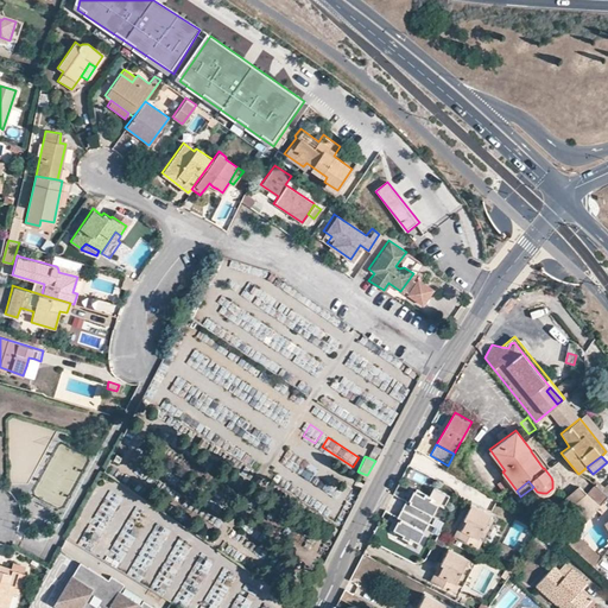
[(607,485),(606,487),(601,483),(597,487),(607,496),(607,494),(607,485)]
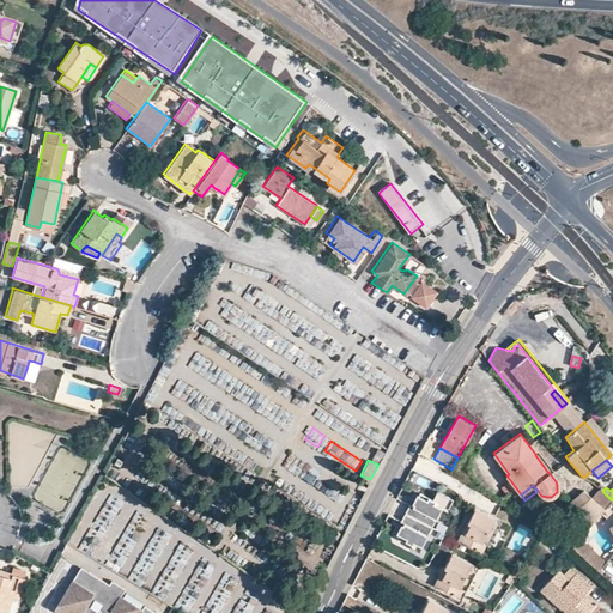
[(602,491),(599,489),(590,497),(582,490),(560,510),(583,532),(612,501),(602,491)]
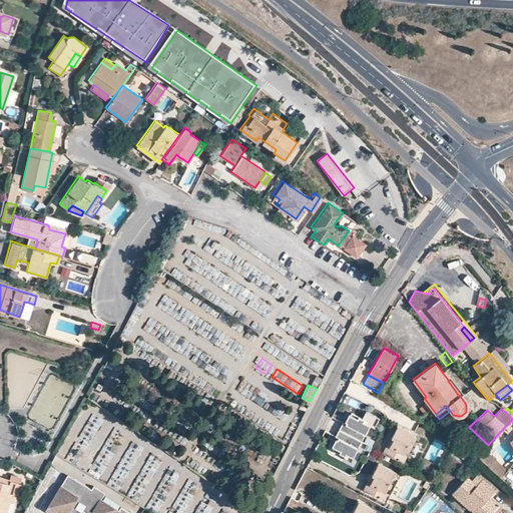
[(91,413),(67,461),(107,481),(112,471),(106,469),(118,445),(108,440),(96,463),(84,457),(103,419),(91,413)]
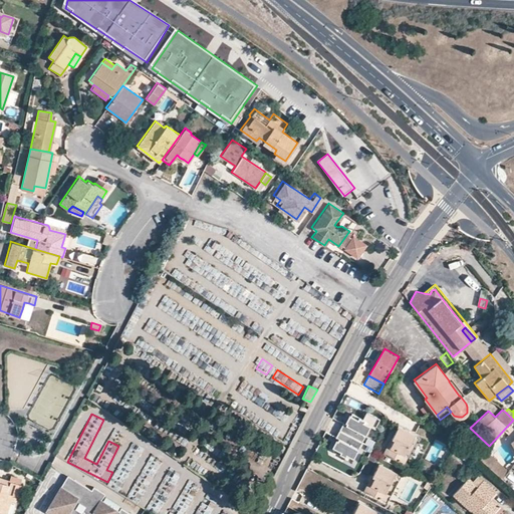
[(345,426),(340,436),(360,446),(370,427),(365,425),(366,423),(360,420),(358,423),(353,420),(349,428),(345,426)]
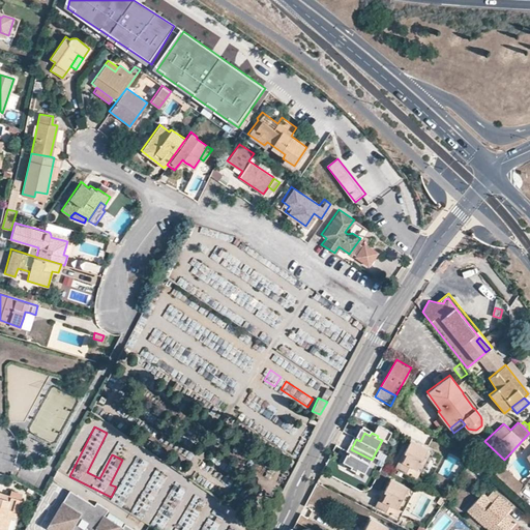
[(417,470),(420,463),(427,465),(433,452),(410,440),(404,452),(406,454),(399,469),(416,478),(420,471),(417,470)]
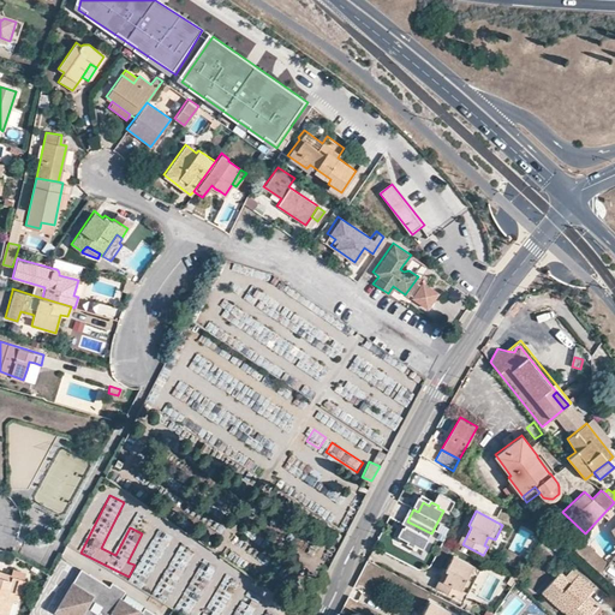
[(417,547),(423,549),(431,533),(407,521),(400,537),(410,543),(408,547),(416,550),(417,547)]
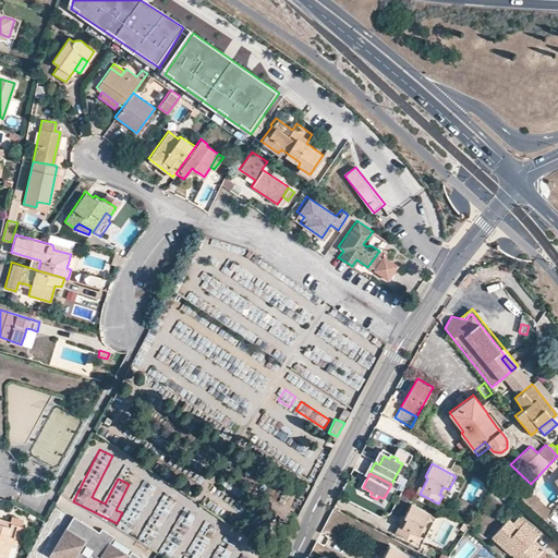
[(427,478),(425,476),(416,493),(420,494),(427,478)]
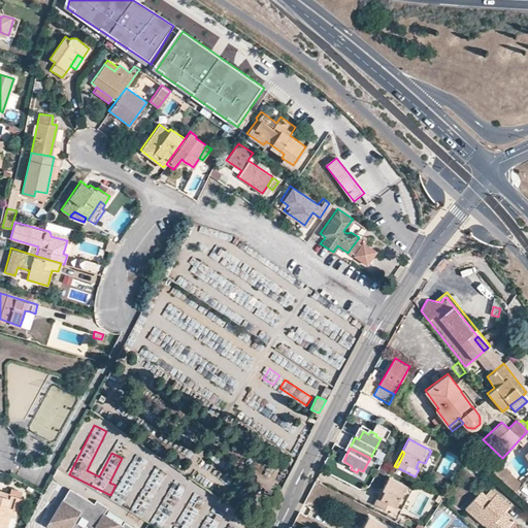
[(137,455),(109,496),(121,504),(149,462),(137,455)]
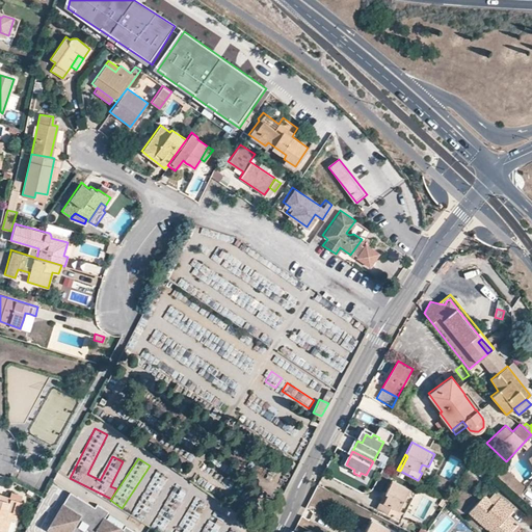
[(422,473),(424,474),(428,467),(422,464),(419,472),(422,473)]
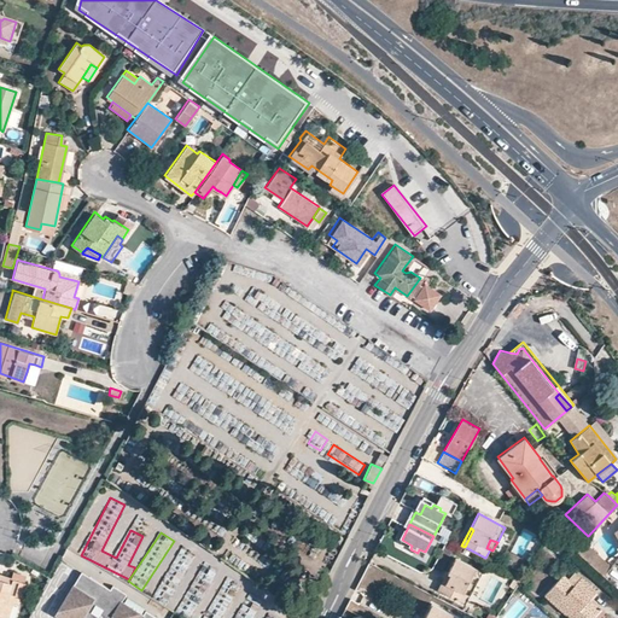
[(586,560),(593,551),(583,542),(575,551),(586,560)]
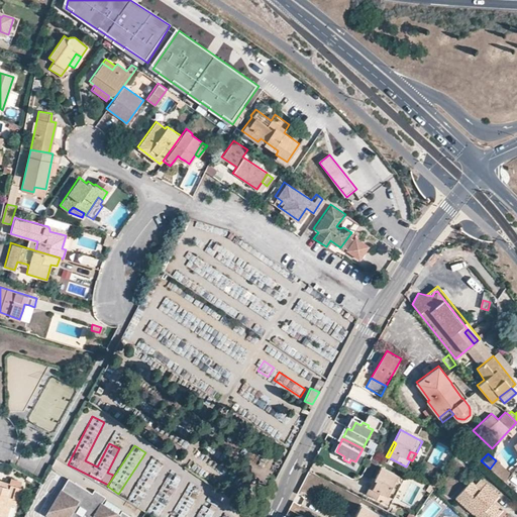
[(143,508),(161,461),(148,457),(130,503),(143,508)]
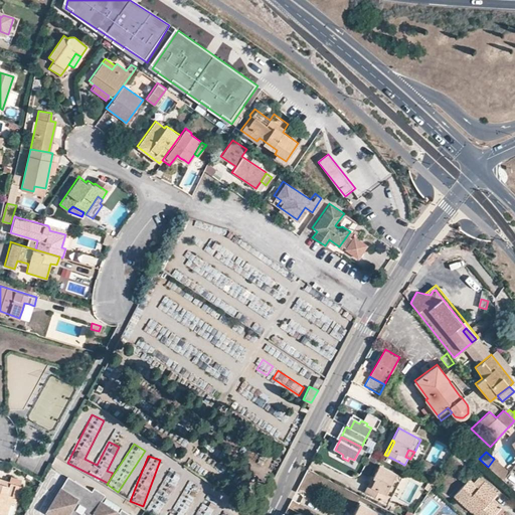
[(494,459),(488,467),(503,480),(509,472),(494,459)]
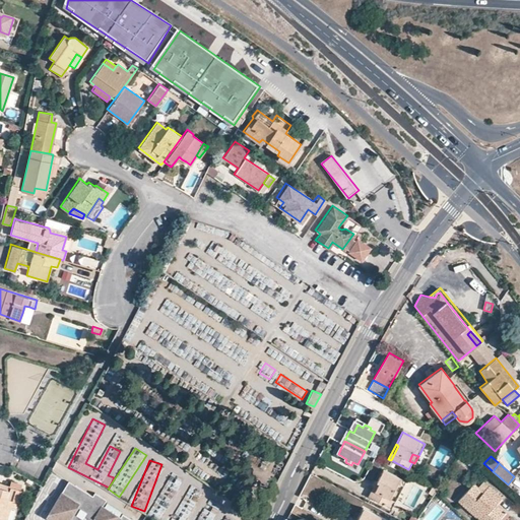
[(383,469),(376,482),(379,483),(371,498),(389,507),(392,500),(390,499),(393,492),(399,494),(405,481),(383,469)]
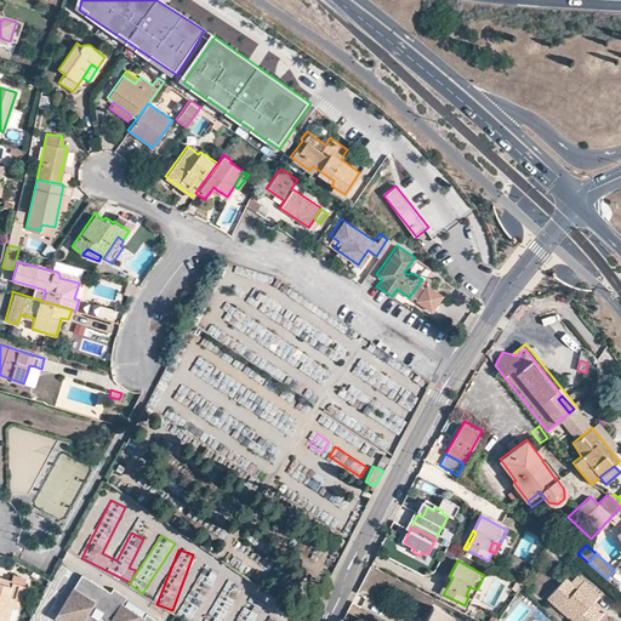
[(192,620),(195,620),(215,574),(200,569),(181,616),(192,620)]
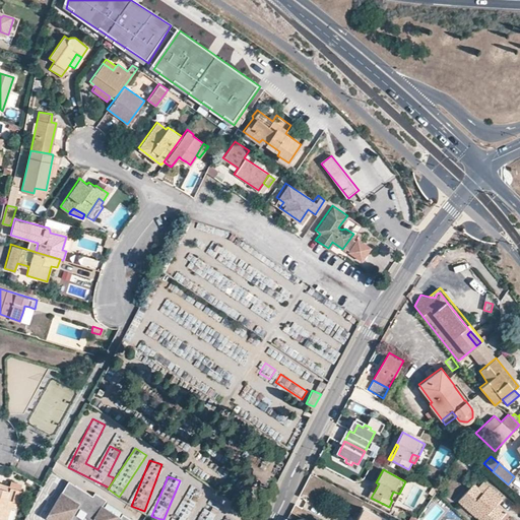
[(129,519),(130,519),(120,512),(118,516),(101,505),(105,498),(93,491),(91,495),(68,479),(61,491),(64,493),(60,499),(57,497),(49,508),(46,514),(54,519),(129,519)]
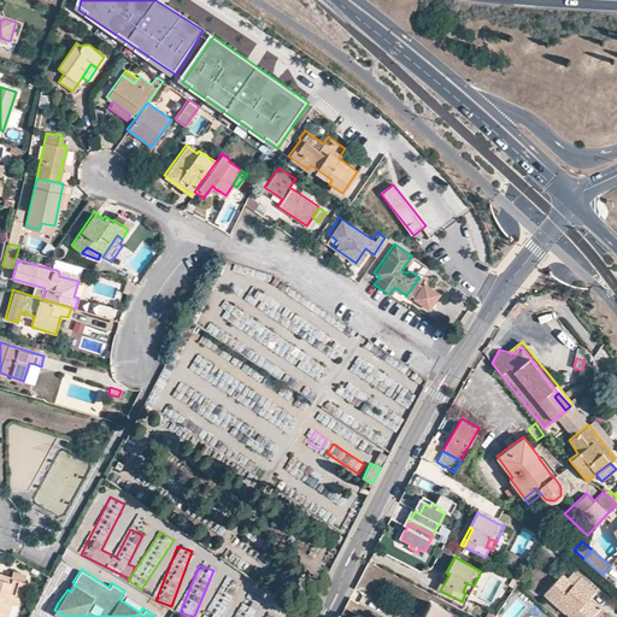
[(0,616),(6,616),(11,600),(17,601),(25,574),(11,570),(10,576),(0,573),(0,616)]
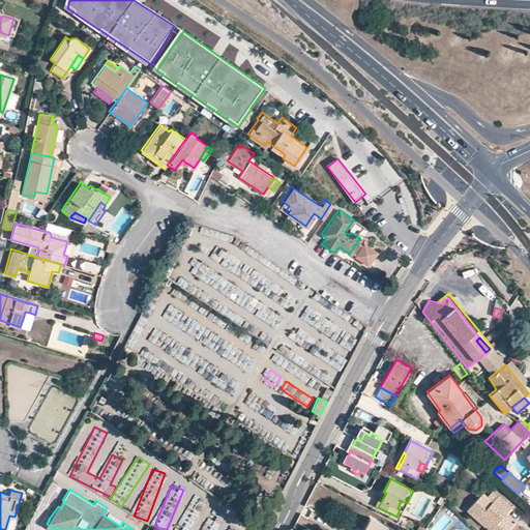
[(386,493),(383,492),(376,506),(378,507),(386,493)]
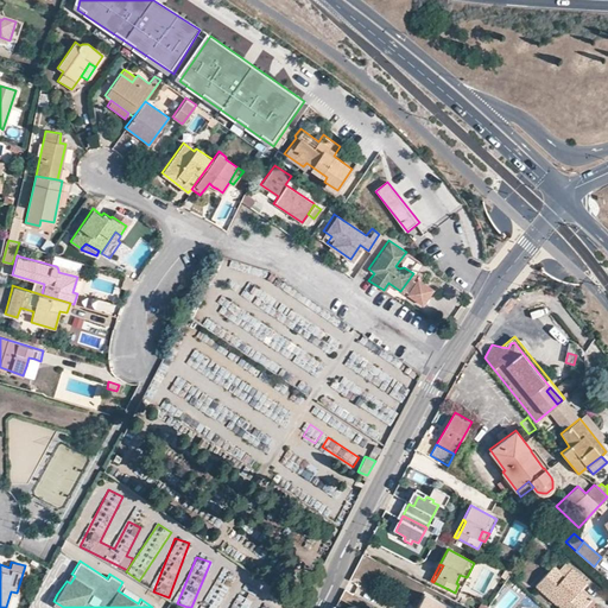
[(551,601),(552,600),(562,607),(581,607),(590,597),(580,589),(587,581),(571,568),(564,575),(553,564),(543,577),(534,586),(534,587),(551,601)]
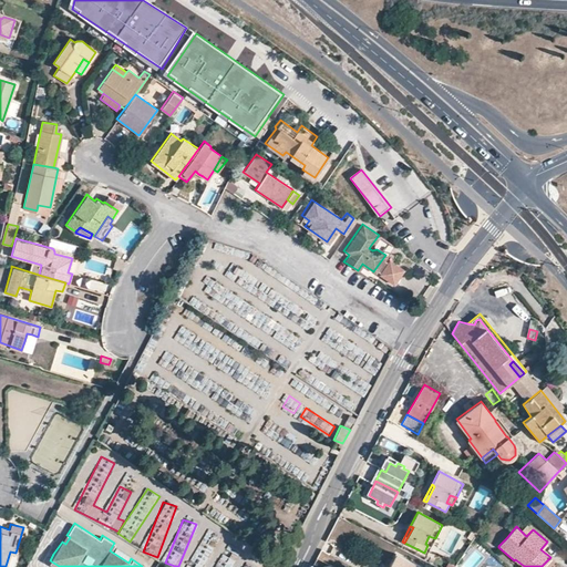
[(208,531),(187,566),(204,566),(220,537),(208,531)]
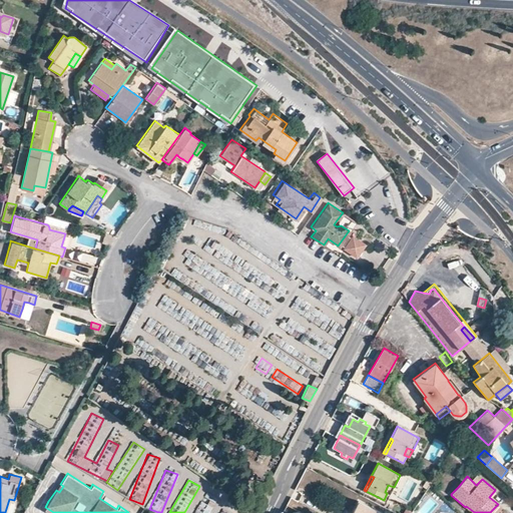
[(394,487),(388,485),(385,492),(387,493),(390,494),(394,487)]
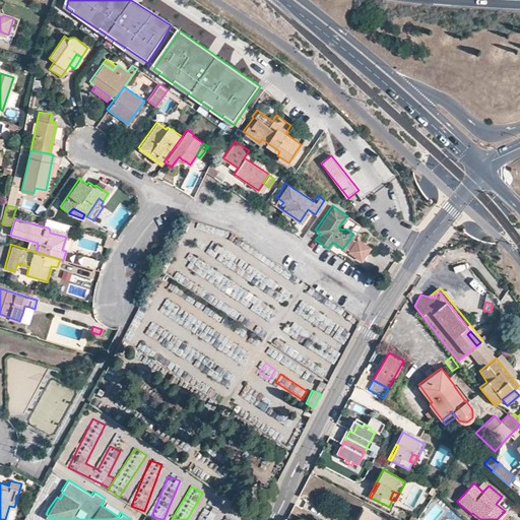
[(202,507),(197,519),(211,519),(215,512),(202,507)]
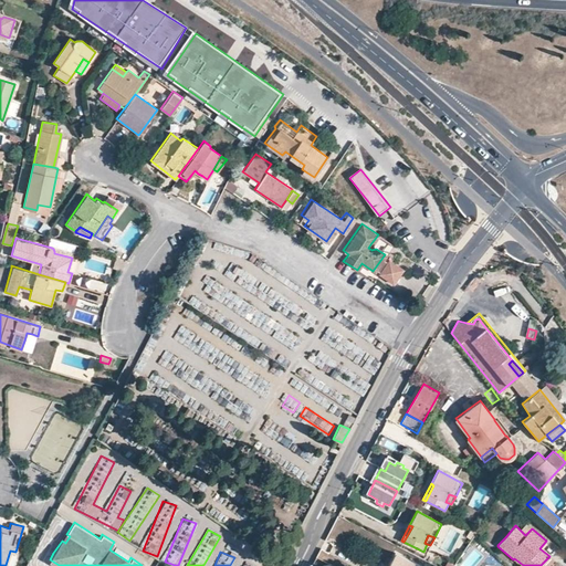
[(419,565),(395,553),(388,565),(419,565)]
